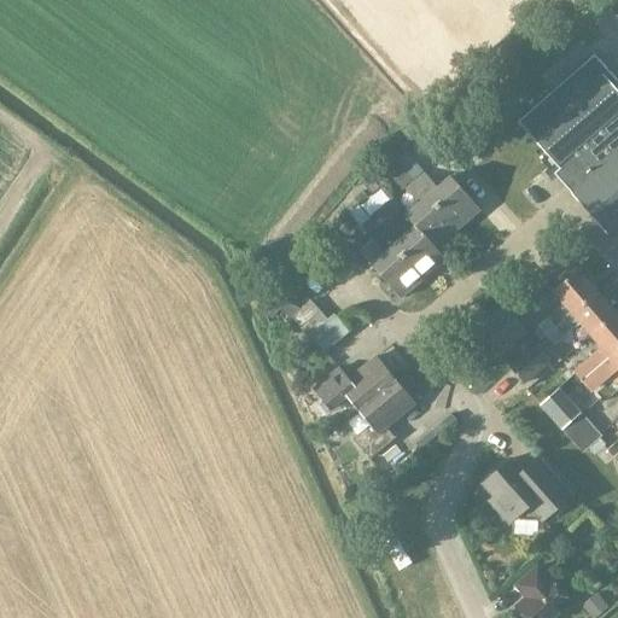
[(617,83),(594,57),(517,122),(558,169),(554,173),(608,234),(617,225),(617,83)]
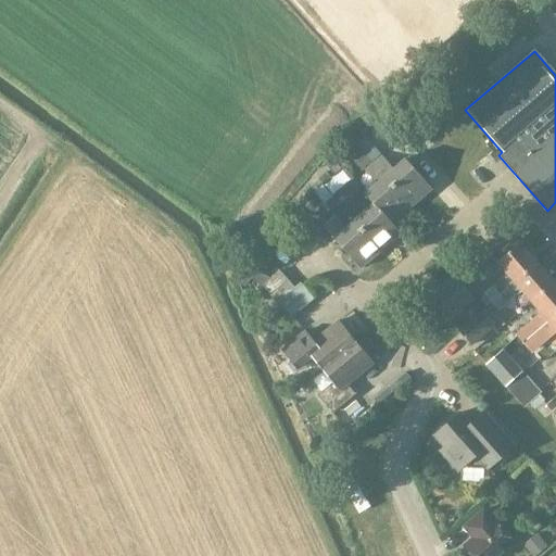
[(426,95),(432,90),(426,83),(420,88),(426,95)]
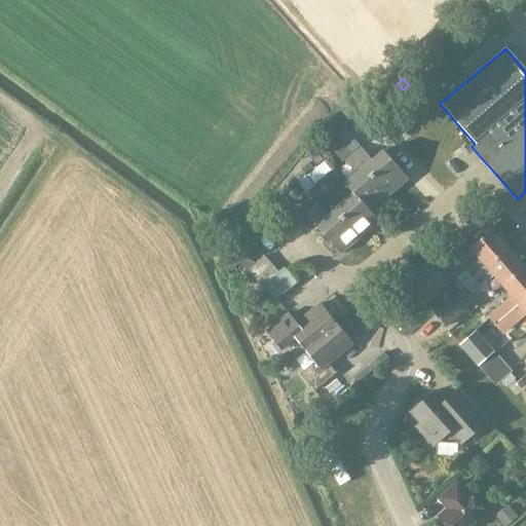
[(403,139),(409,134),(402,125),(396,130),(403,139)]
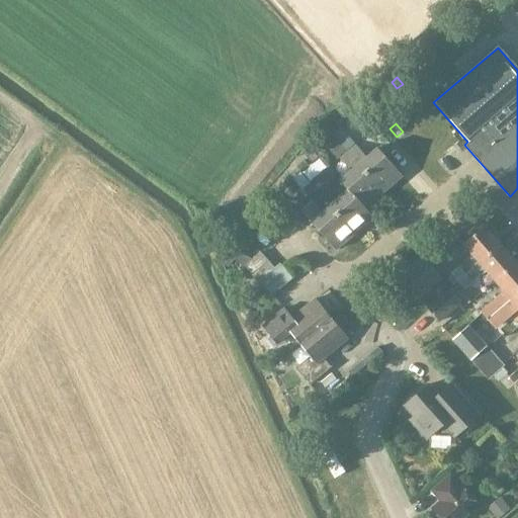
[(346,150),(334,137),(333,136),(324,145),(336,159),(346,150)]
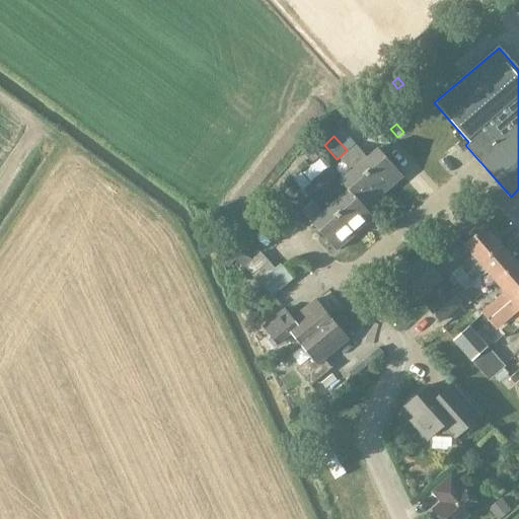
[(378,149),(367,158),(355,144),(346,152),(384,194),(402,177),(378,149)]
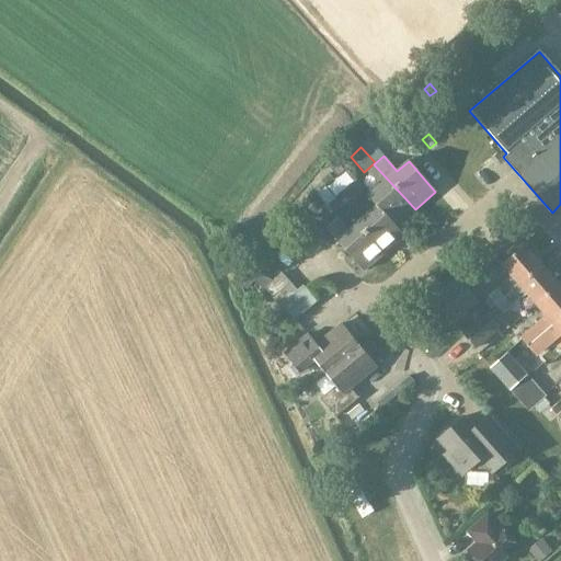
[(378,186),(366,195),(396,227),(396,226),(415,209),(374,164),(366,172),(370,176),(378,186)]
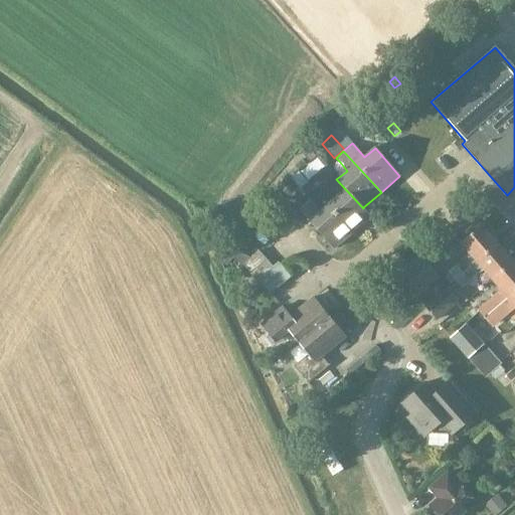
[(325,167),(308,182),(316,191),(352,233),(371,216),(363,207),(363,208),(336,179),(325,167)]
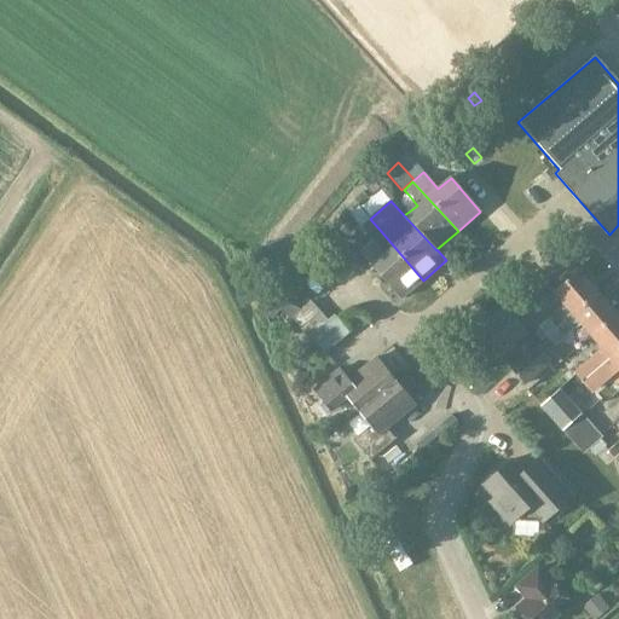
[(380,230),(370,219),(362,227),(385,255),(371,266),(401,300),(423,281),(380,230)]
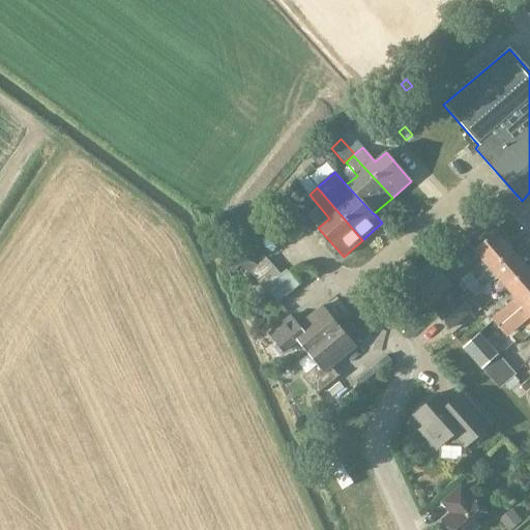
[(461,281),(467,289),(512,251),(495,232),(473,251),(481,260),(461,281)]
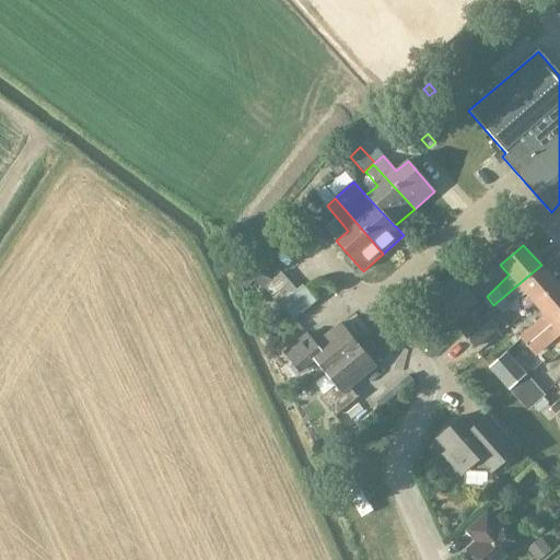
[(501,315),(525,294),(534,303),(557,283),(541,265),(493,305),(501,315)]
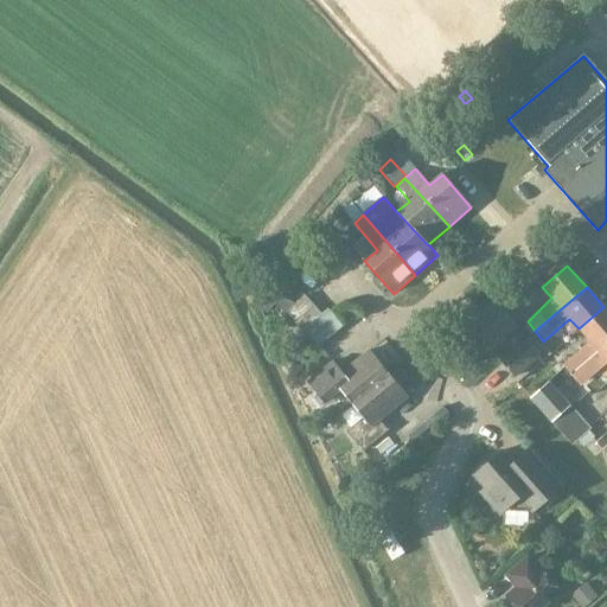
[(287,313),(295,323),(314,307),(306,296),(287,313)]
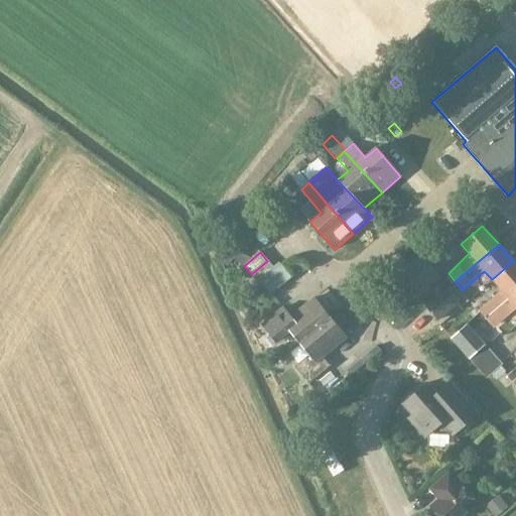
[(420,255),(398,275),(417,297),(439,277),(420,255)]
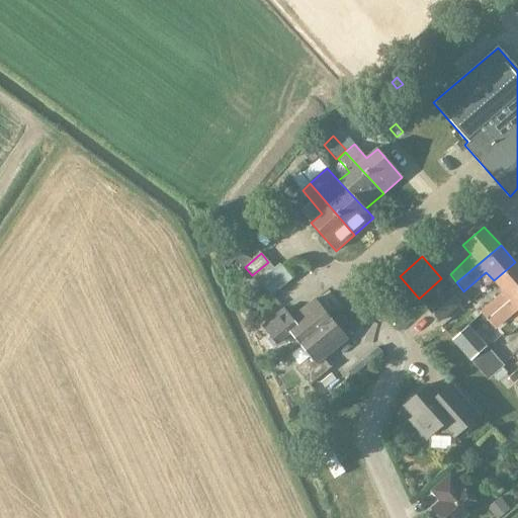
[(275,270),(268,262),(252,275),(259,284),(275,270)]
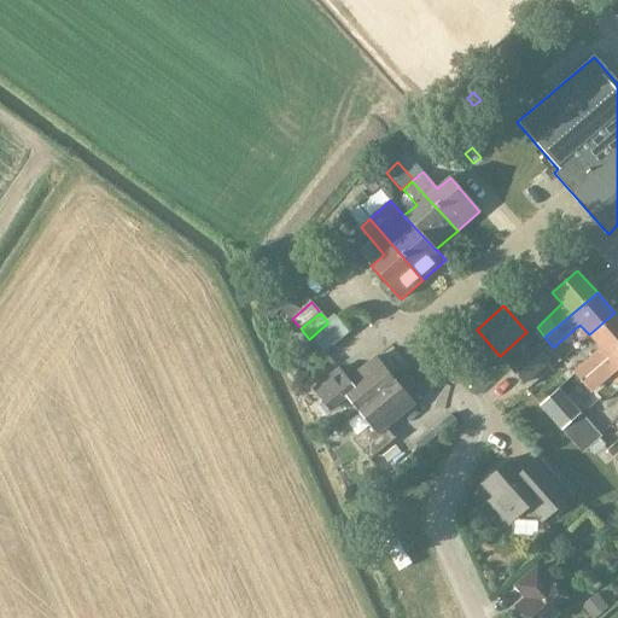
[(601,349),(587,361),(595,371),(610,359),(617,350),(617,316),(614,313),(589,334),(601,349)]
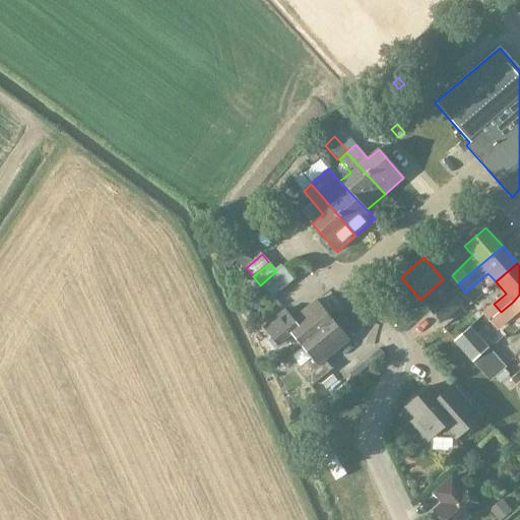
[(441,324),(463,305),(450,289),(428,309),(441,324)]
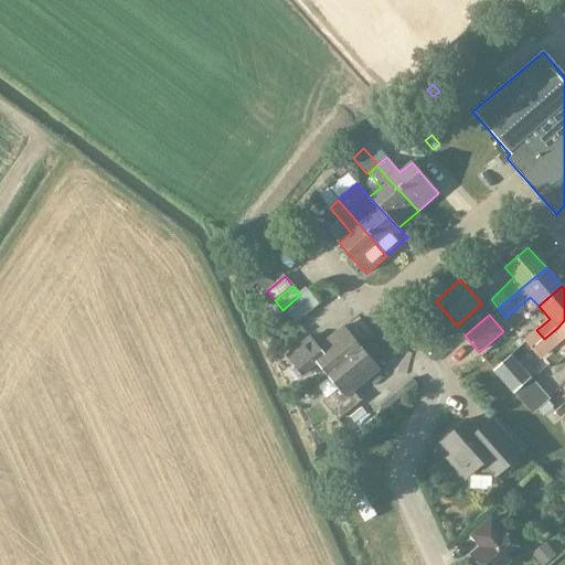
[(564,320),(557,328),(544,339),(533,348),(541,356),(564,336),(564,337),(564,320)]
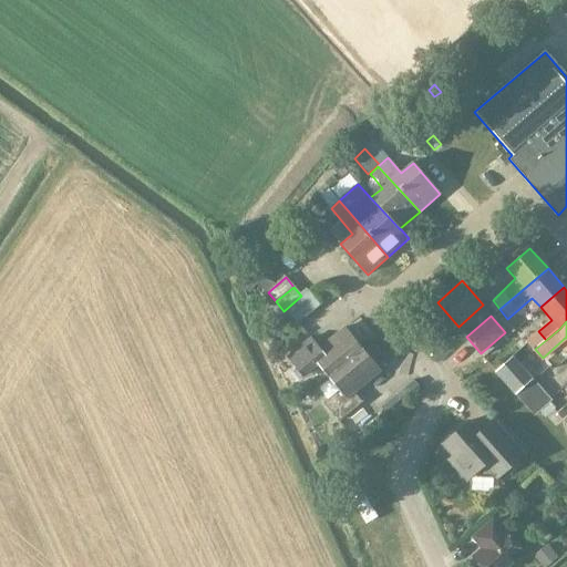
[(318,363),(329,378),(363,350),(346,329),(319,351),(310,339),(287,358),(302,377),(318,363)]
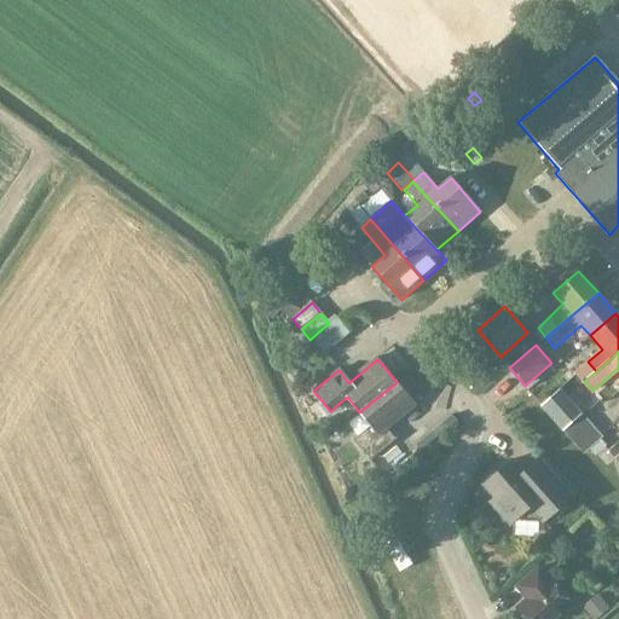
[(576,371),(584,381),(596,371),(588,362),(576,371)]
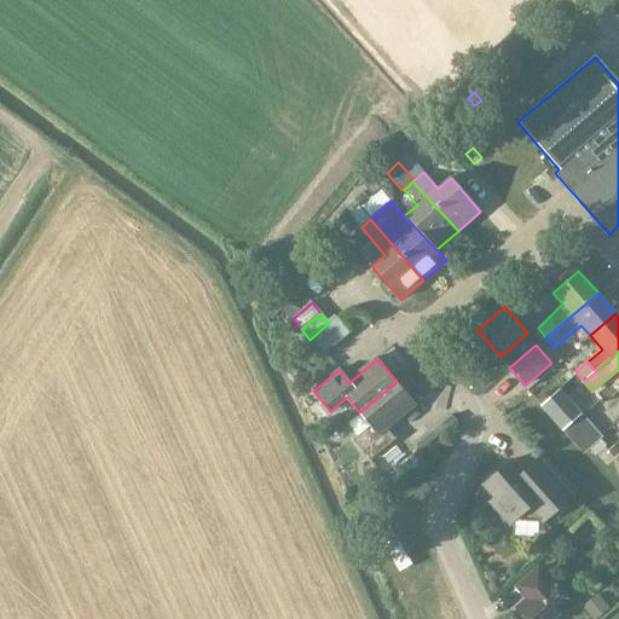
[(416,406),(397,382),(359,412),(370,426),(353,439),(370,461),(395,440),(387,431),(416,406)]
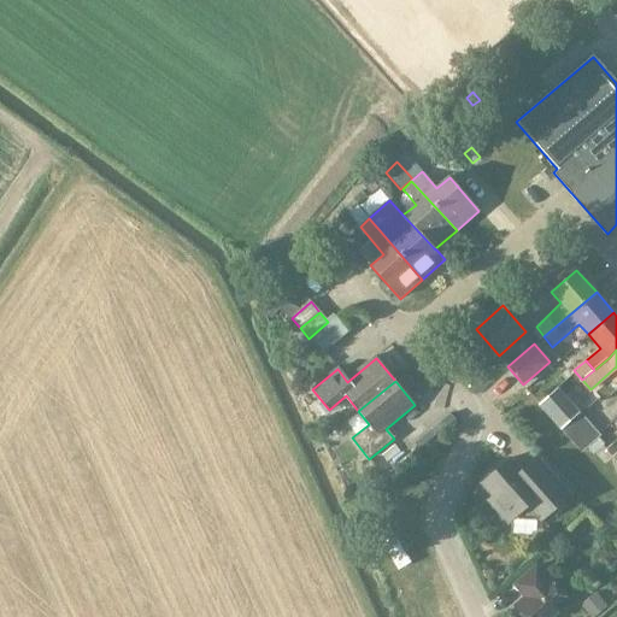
[(580,413),(558,389),(539,406),(562,432),(580,413)]
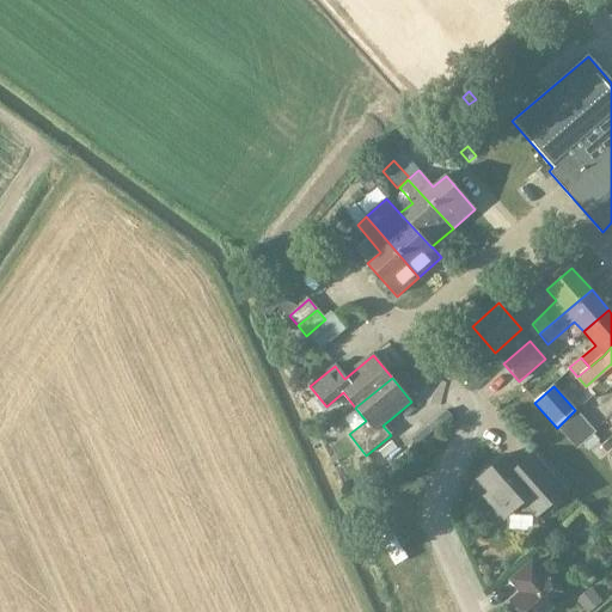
[(575,410),(557,428),(577,450),(595,433),(575,410)]
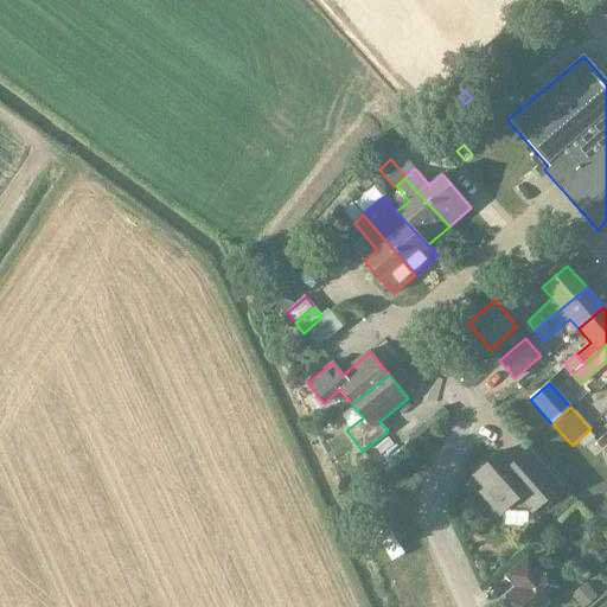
[(606,434),(606,433),(595,442),(601,448),(606,442),(606,434)]
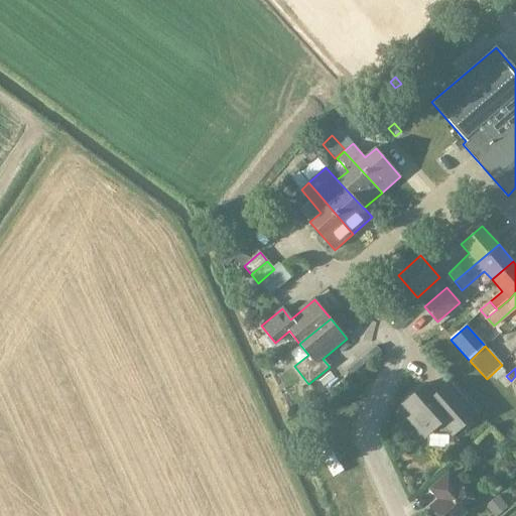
[(431,431),(434,435),(446,435),(449,433),(453,435),(477,414),(456,391),(442,402),(426,384),(403,405),(413,415),(409,419),(425,437),(431,431)]
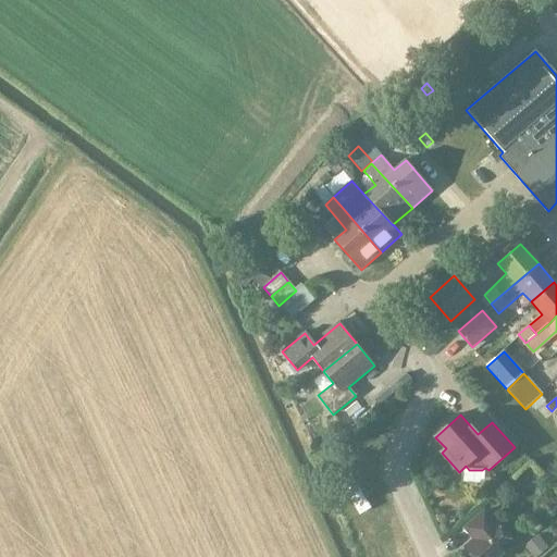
[(472,556),(504,556),(517,546),(495,522),(494,523),(484,512),(465,530),(474,541),(466,548),(472,556)]
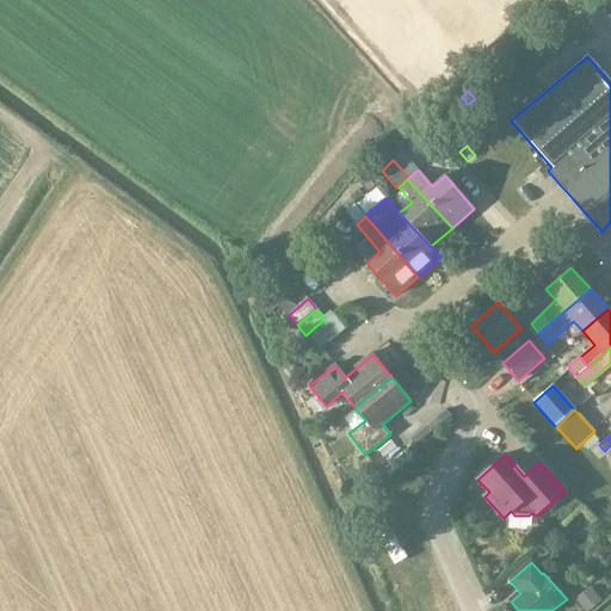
[(588,587),(574,599),(582,610),(588,610),(600,602),(588,587)]
